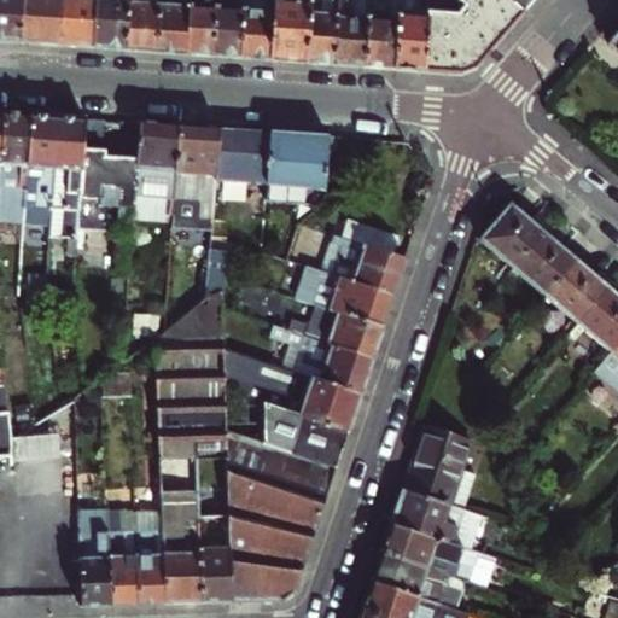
[(15,38),(17,0),(0,0),(0,36),(0,38),(15,38)]
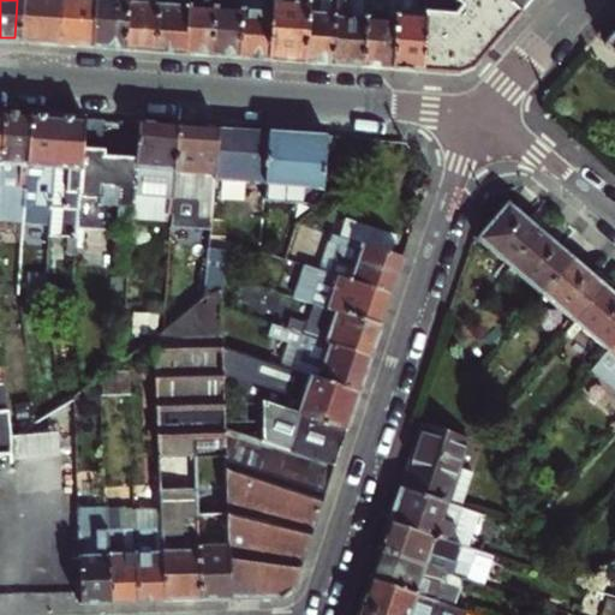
[(31,39),(34,0),(17,0),(15,37),(31,39)]
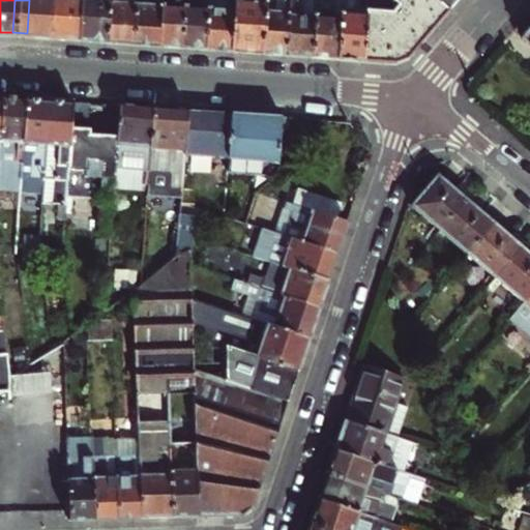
[(29,0),(27,33),(37,34),(47,35),(49,0),(29,0)]
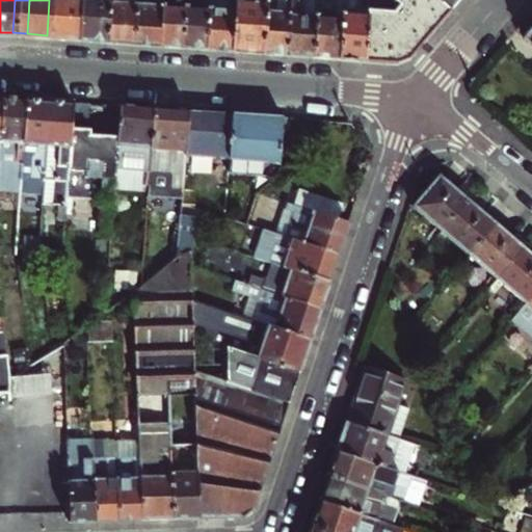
[(49,0),(47,35),(58,35),(73,36),(75,0),(49,0)]
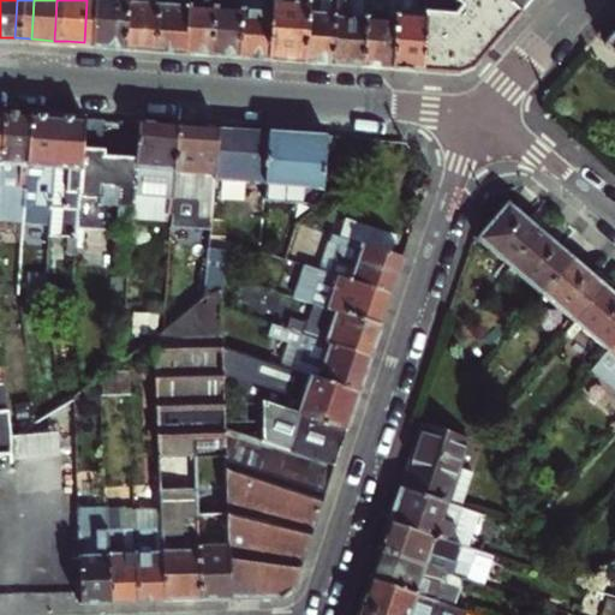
[(120,45),(123,0),(87,0),(84,42),(101,43),(120,45)]
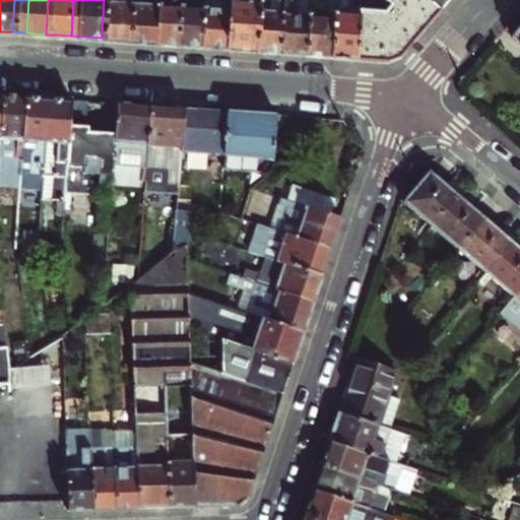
[(126,40),(128,0),(104,0),(102,38),(112,39),(126,40)]
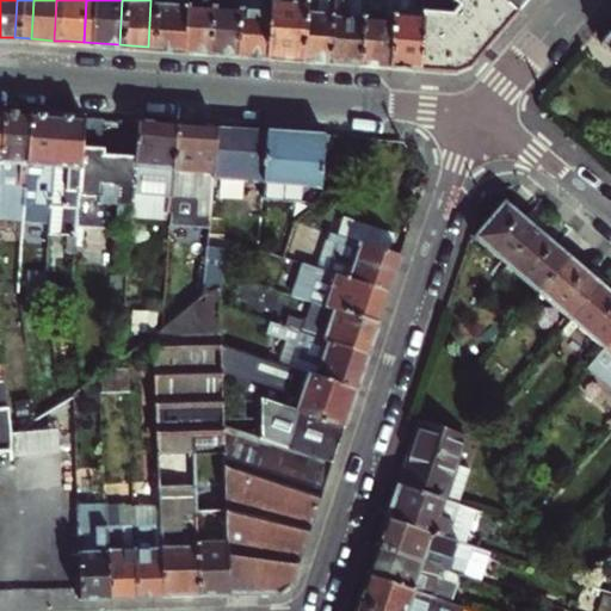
[(178,48),(180,0),(150,0),(148,47),(164,47),(178,48)]
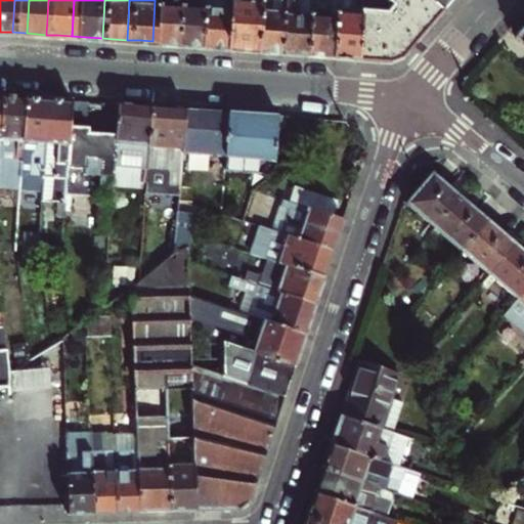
[(174,43),(177,2),(167,1),(167,0),(155,0),(153,41),(162,42),(174,43)]
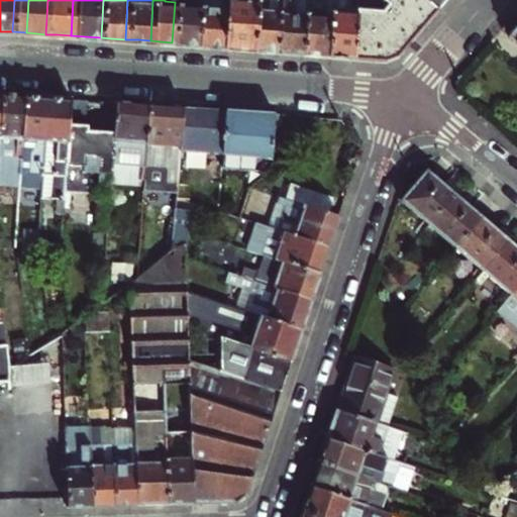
[(193,44),(196,4),(187,3),(187,0),(174,0),(175,2),(172,42),(181,43),(193,44)]
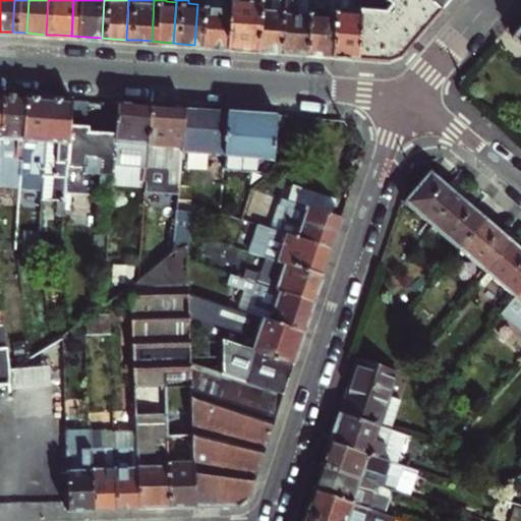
[(221,46),(224,0),(197,0),(197,4),(194,45),(207,45),(221,46)]
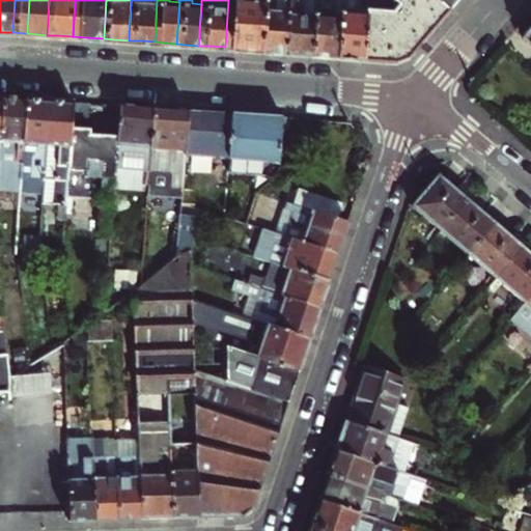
[(257,49),(260,0),(228,0),(225,47),(242,48),(257,49)]
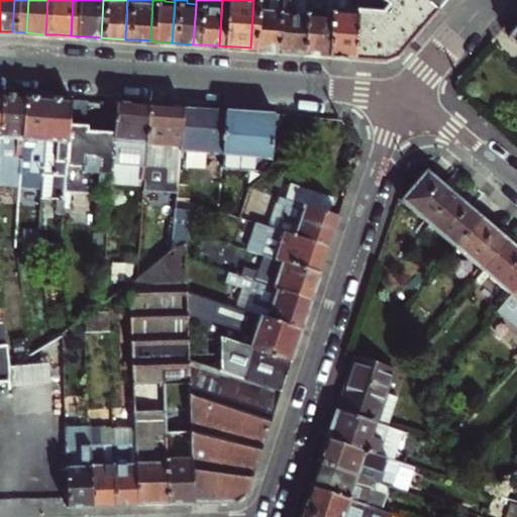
[(273,49),(275,0),(253,0),(250,47),(261,48),(273,49)]
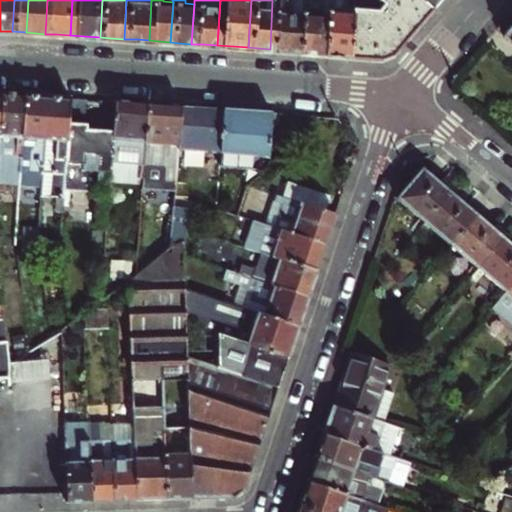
[(294,51),(297,0),(272,0),(270,49),(281,50),(294,51)]
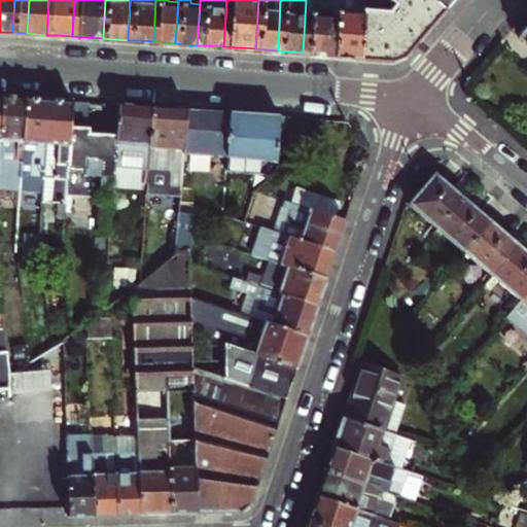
[(328,54),(331,0),(306,0),(303,53),(314,53),(328,54)]
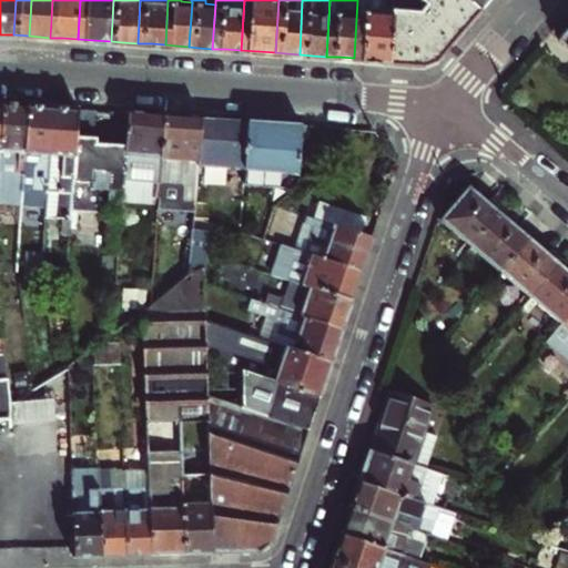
[(381,60),(384,11),(378,10),(378,0),(357,0),(354,58),(367,59),(381,60)]
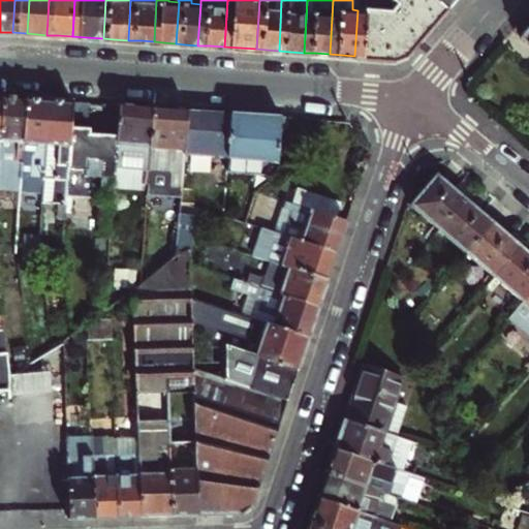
[(446,0),(393,0),(385,7),(359,4),(358,10),(354,56),(374,57),(385,58),(402,51),(446,0)]
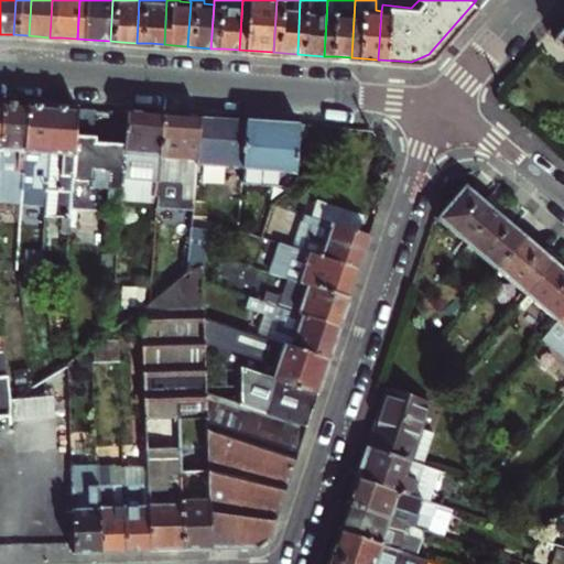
[(563,33),(554,45),(563,53),(563,33)]
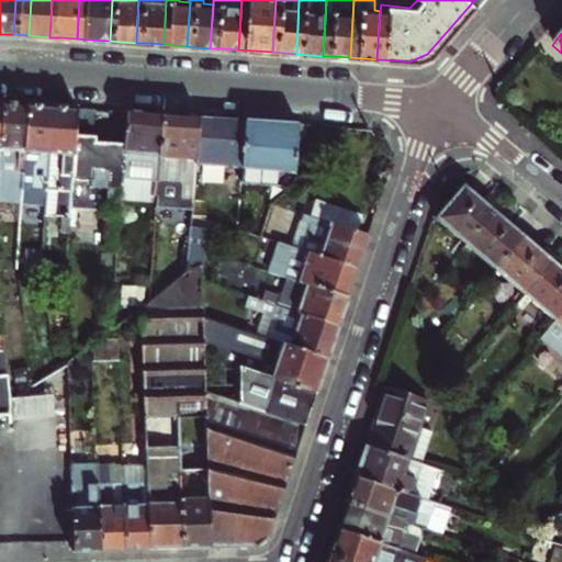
[(6,100),(0,184),(0,199),(24,200),(31,101),(19,100),(6,100)]
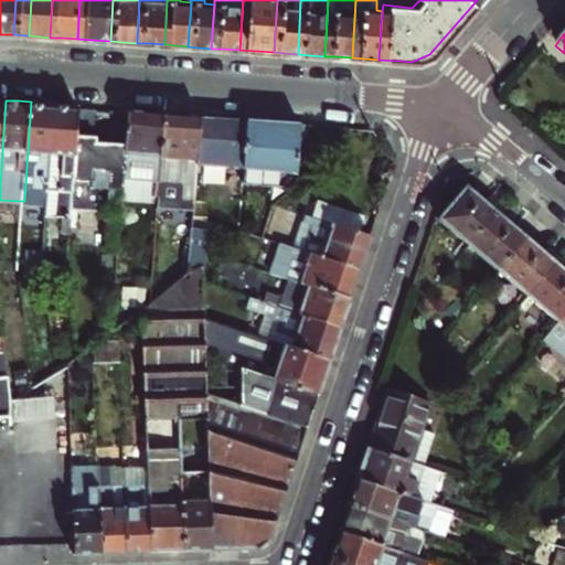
[(44,103),(31,102),(24,201),(24,203),(49,204),(55,104),(44,103)]
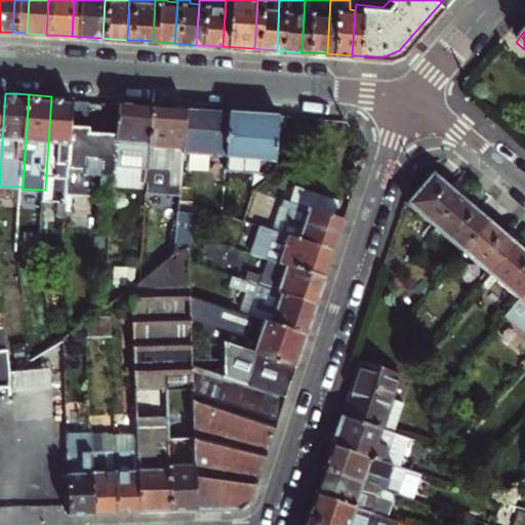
[(51,96),(45,190),(45,198),(69,200),(70,197),(76,97),(63,96),(51,96)]
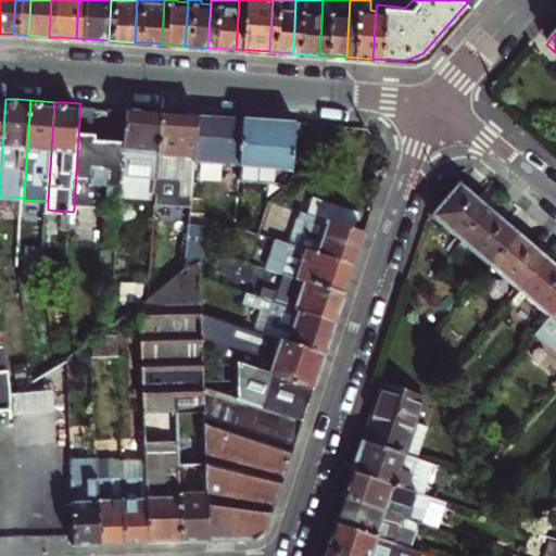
[(89,104),(80,103),(74,209),(122,211),(123,192),(127,139),(98,138),(98,133),(95,131),(96,104),(89,104)]
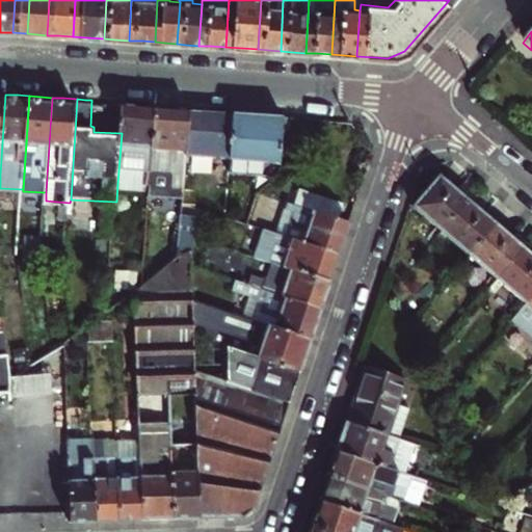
[(122,133),(117,184),(147,186),(147,180),(152,181),(157,104),(140,103),(124,102),(122,133)]
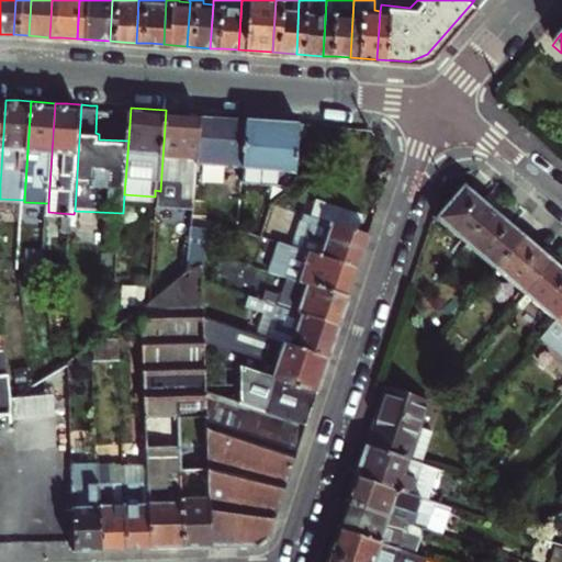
[(166,110),(160,191),(160,200),(197,203),(200,156),(203,112),(184,111),(166,110)]
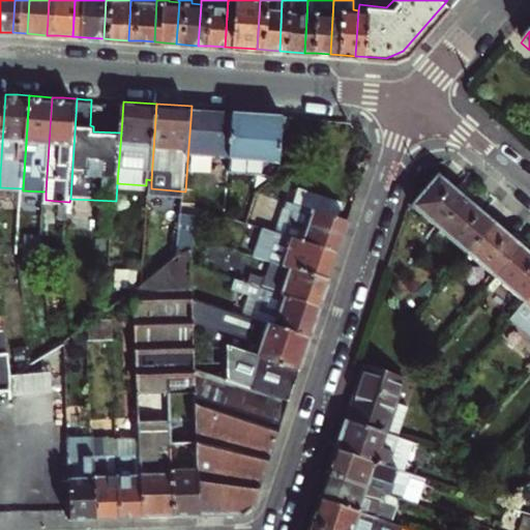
[(192,106),(188,147),(233,150),(236,108),(209,107),(192,106)]
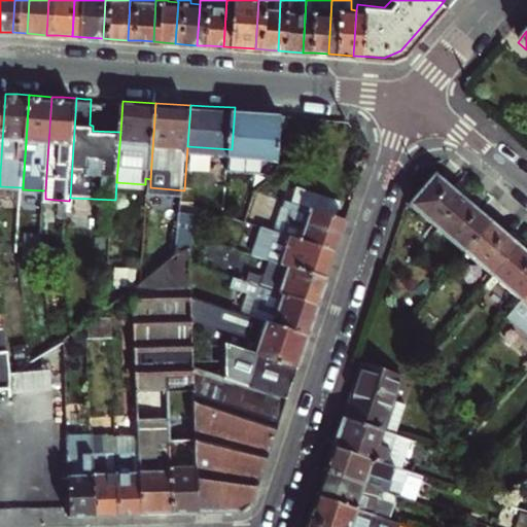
[(232,149),(232,164),(270,166),(275,162),(276,152),(280,152),(281,140),(283,110),(254,108),(235,107),(232,149)]
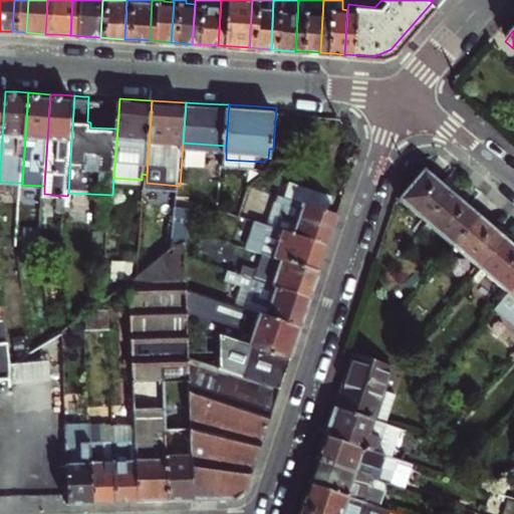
[(276,107),(274,137),(288,138),(290,108),(276,107)]
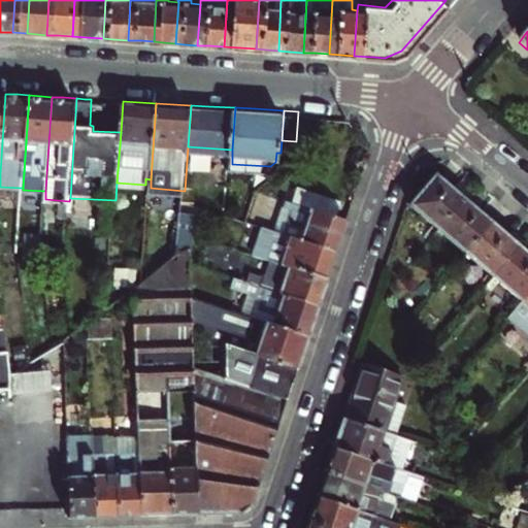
[(410,204),(438,227),(468,192),(459,184),(456,188),(447,180),(436,172),(410,204)]
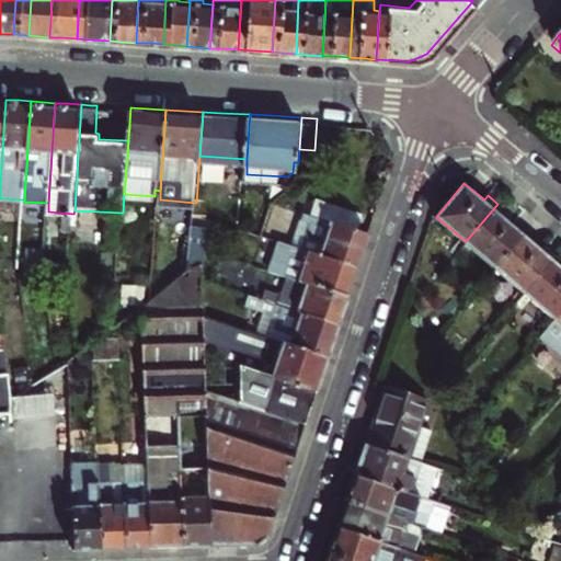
[(316,197),(311,213),(358,228),(363,213),(316,197)]
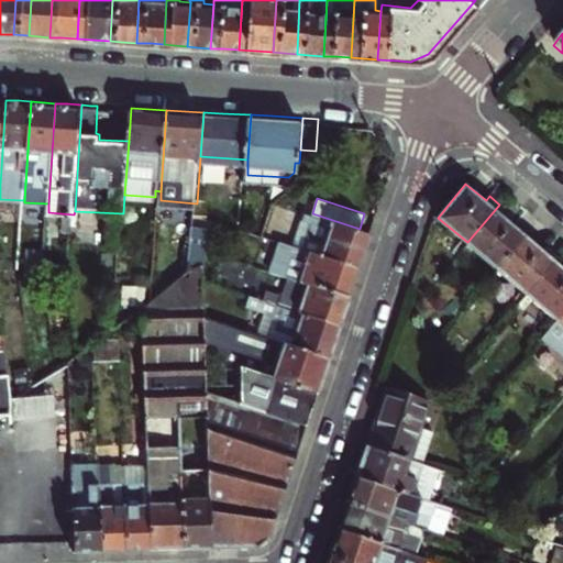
[(499,205),(467,242),(498,268),(527,235),(515,225),(508,220),(512,214),(499,205)]
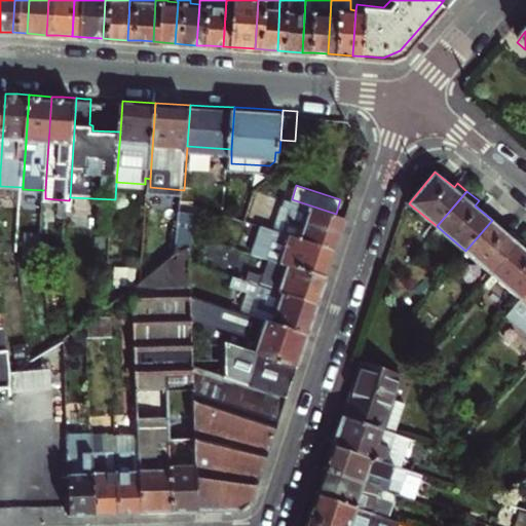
[(286,197),(276,227),(335,248),(341,231),(345,218),(336,214),(292,199),(286,197)]
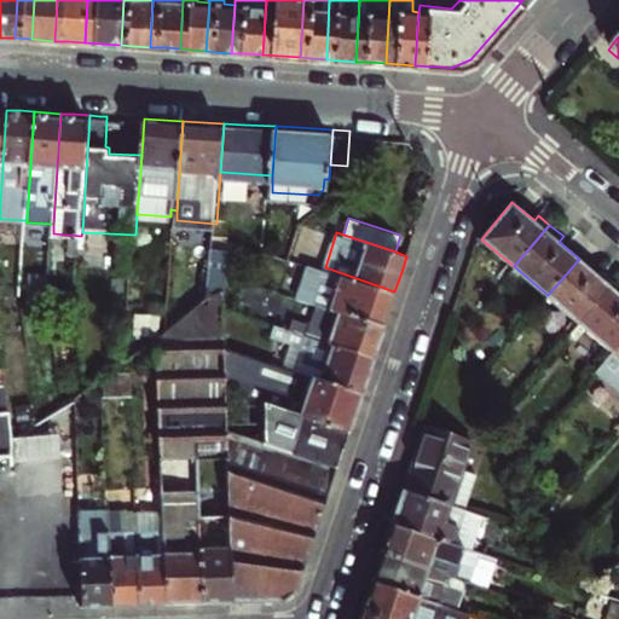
[(579,259),(548,295),(580,323),(615,282),(602,270),(599,275),(589,267),(579,259)]
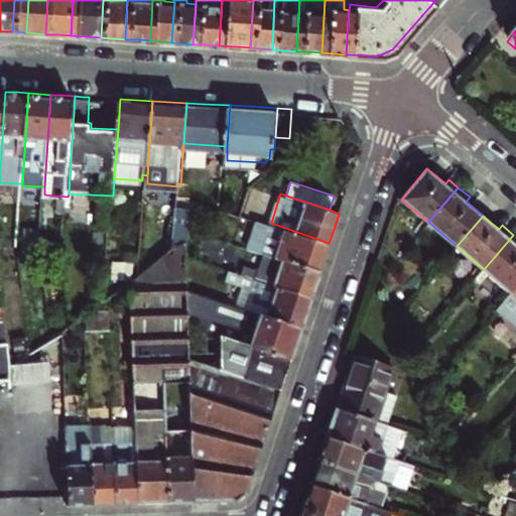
[(249,246),(265,251),(320,270),(325,258),(329,243),(271,223),(258,219),(249,246)]
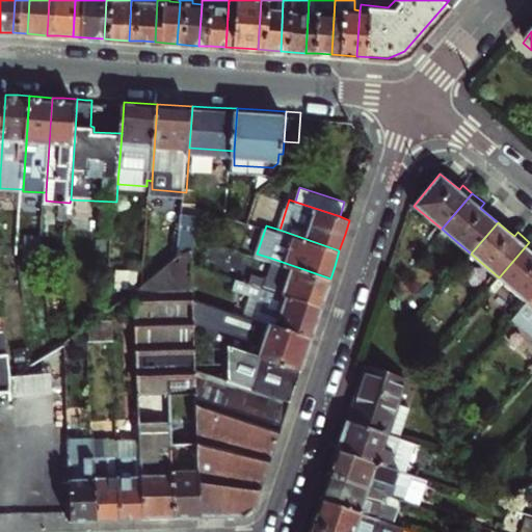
[(43,250),(44,233),(27,233),(26,249),(43,250)]
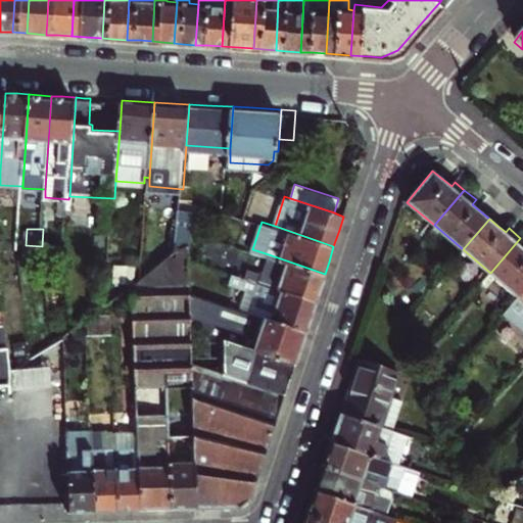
[(522,239),(520,238),(490,273),(518,295),(522,289),(522,239)]
